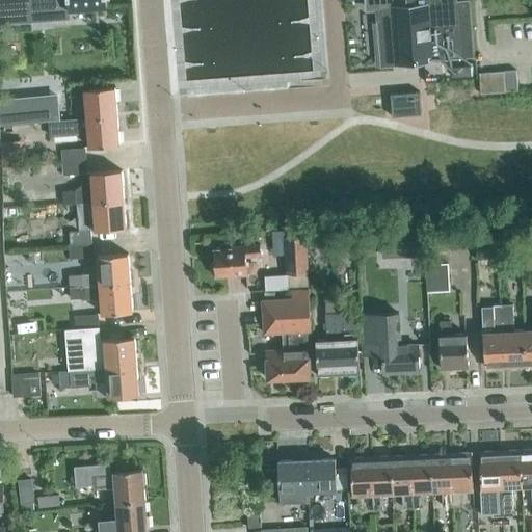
[(0,0),(0,22),(71,17),(70,7),(73,7),(73,11),(85,10),(85,7),(107,6),(106,0),(0,0)]
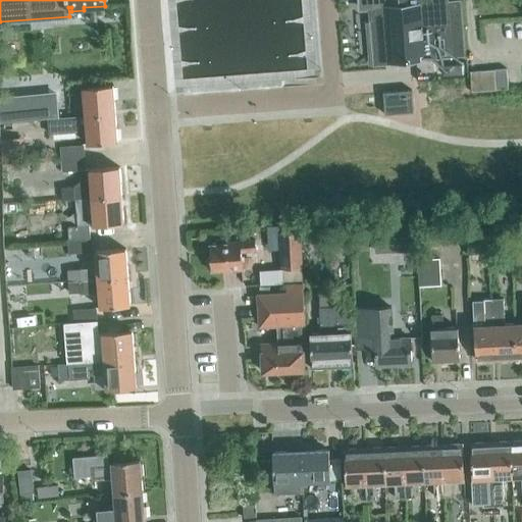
[(359,0),(360,8),(378,6),(383,63),(426,60),(464,57),(459,0),(359,0)]
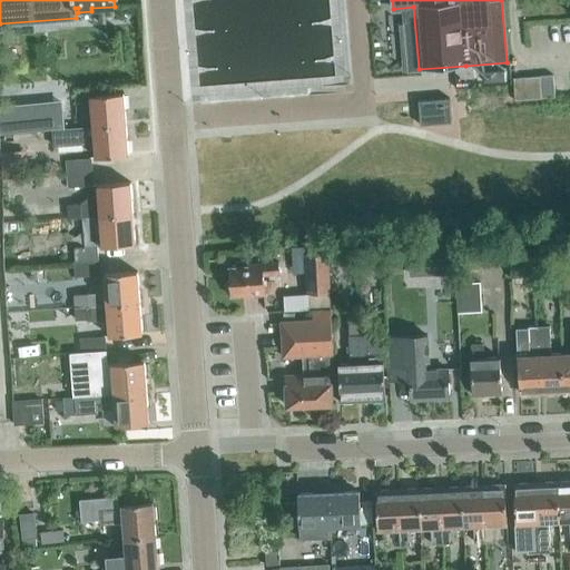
[(539,76),(513,77),(514,100),(540,98),(539,76)]
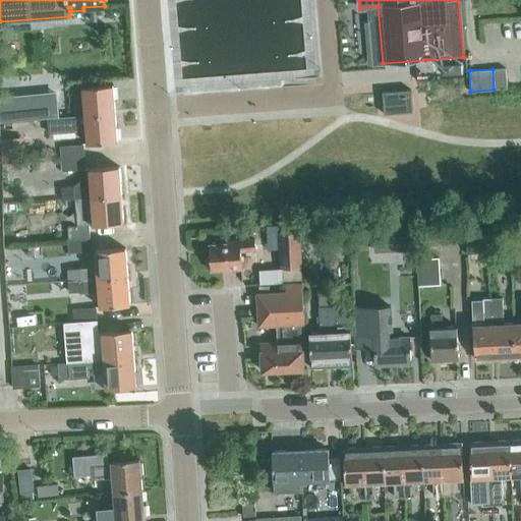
[(113,84),(82,87),(84,115),(115,112),(113,84)]
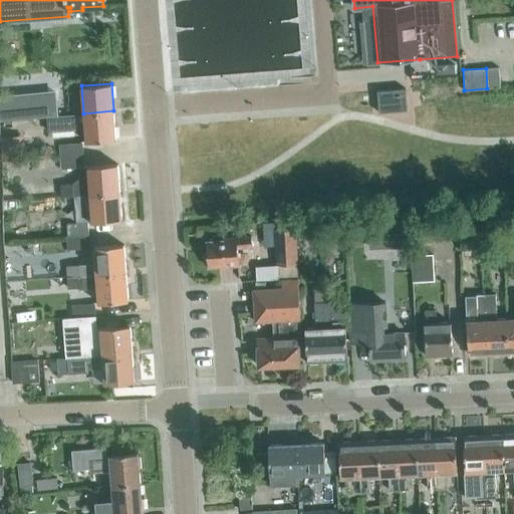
[(379,112),(402,110),(404,110),(408,109),(406,88),(404,88),(404,87),(401,87),(401,88),(377,90),(379,112)]
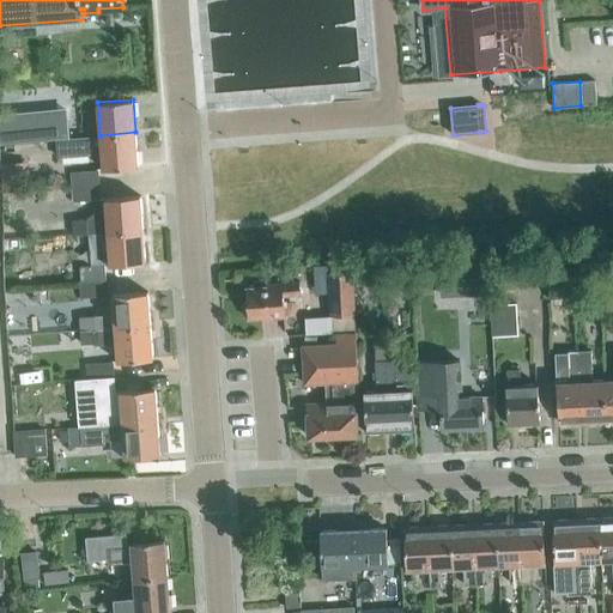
[(0,113),(0,139),(0,143),(68,138),(66,109),(0,113)]
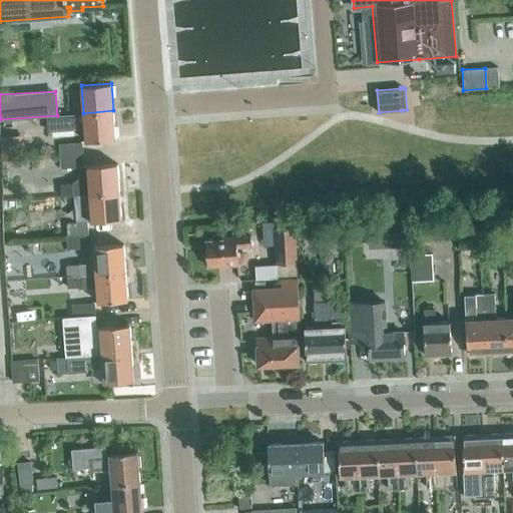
[(67,114),(55,115),(48,116),(49,131),(79,128),(79,127),(84,127),(85,140),(115,138),(113,110),(83,113),(67,114)]
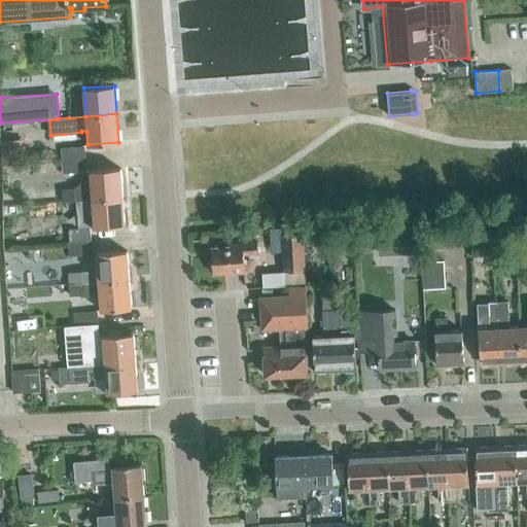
[(16,140),(1,141),(3,161),(18,159),(16,140)]
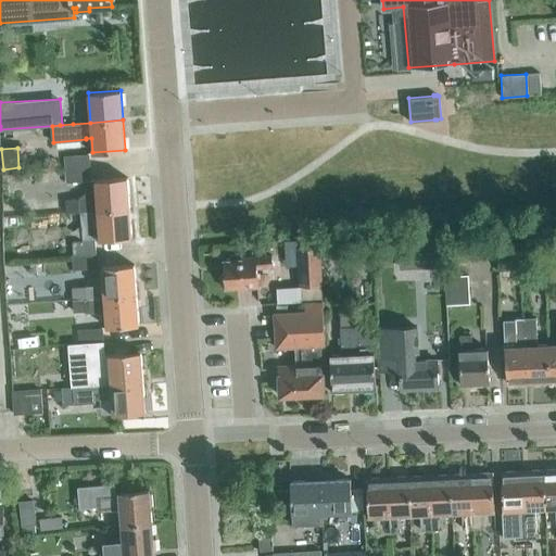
[(64,155),(65,168),(90,167),(89,153),(64,155)]
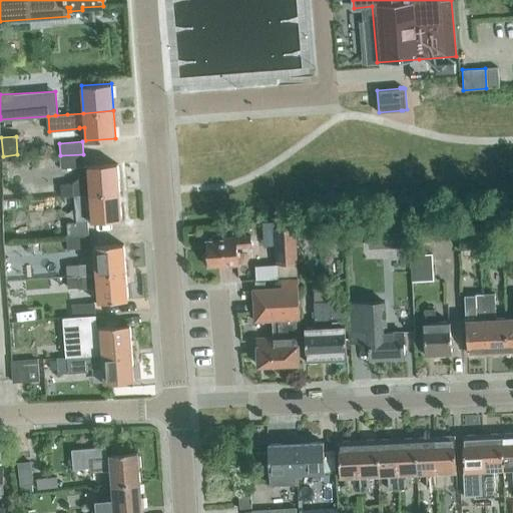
[(117,163),(87,165),(84,165),(83,154),(60,155),(61,167),(79,166),(80,177),(72,183),(60,184),(61,195),(73,194),(89,193),(119,191),(117,163)]
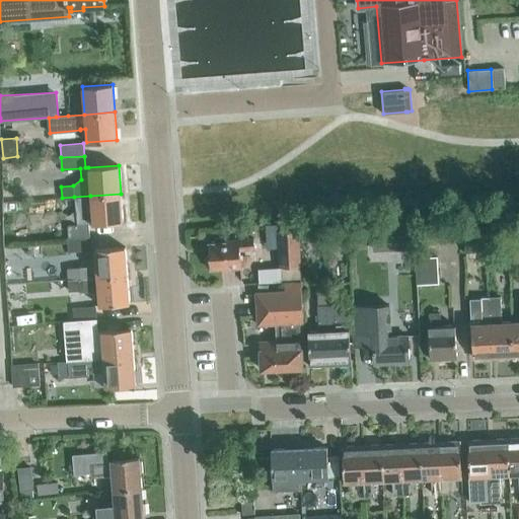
[(123,221),(121,194),(90,196),(92,224),(123,221)]
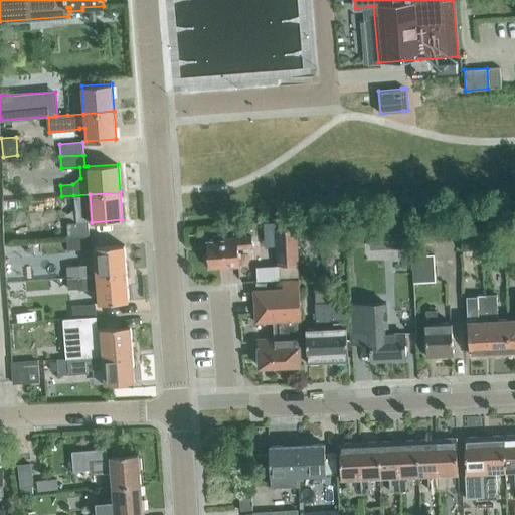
[(74,206),(73,195),(61,196),(62,207),(74,206)]
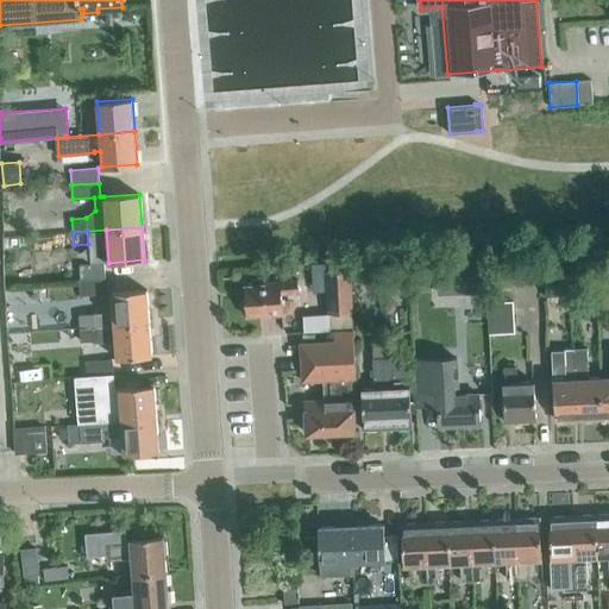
[(608,284),(608,261),(598,262),(600,286),(608,284)]
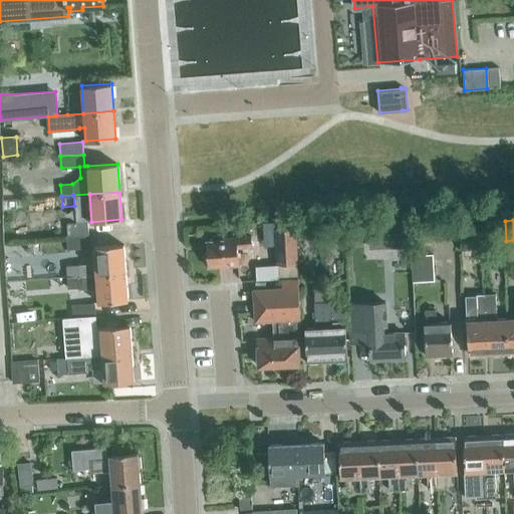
[(88,234),(88,223),(67,224),(68,236),(88,235),(88,234)]
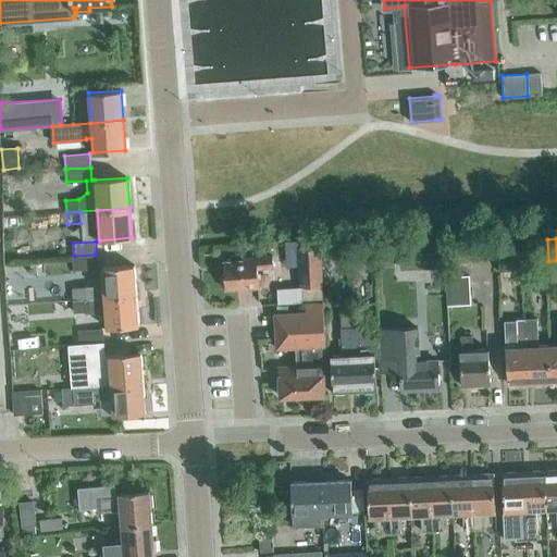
[(300,286),(322,285),(320,246),(298,247),(300,286)]
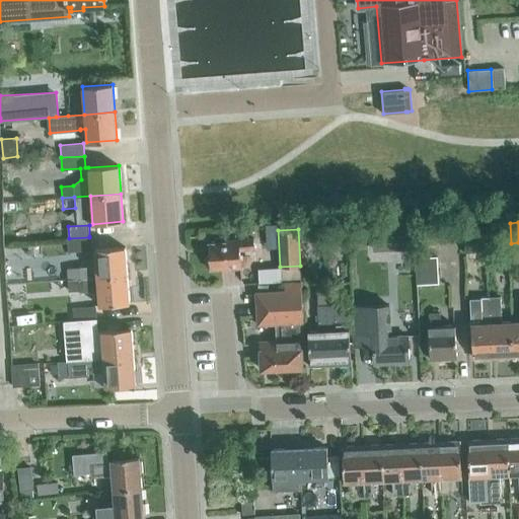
[(477,229),(463,230),(464,250),(478,249),(477,229)]
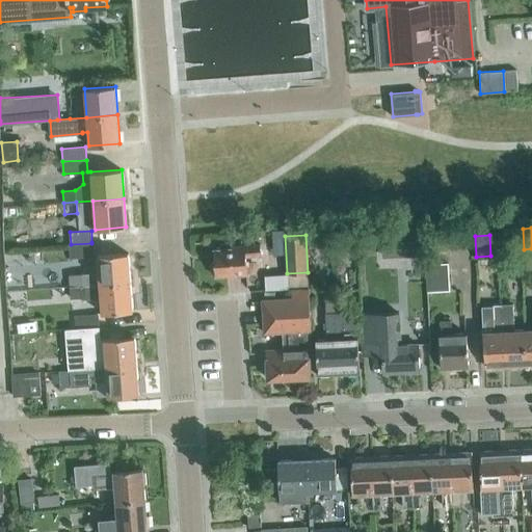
[(327,249),(329,246),(329,241),(326,239),(322,239),(319,242),(319,246),(322,249),(327,249)]
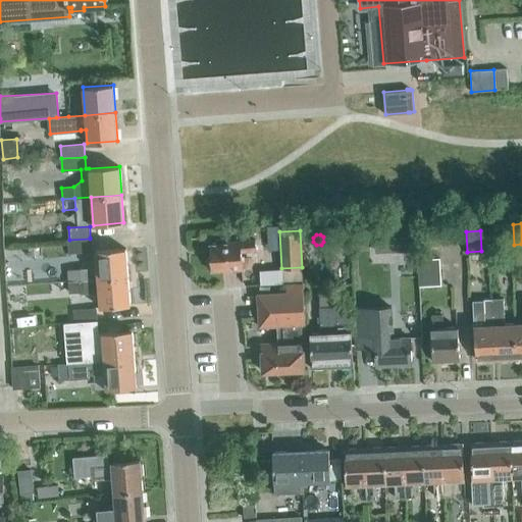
[(92,251),(91,238),(90,238),(90,239),(69,240),(67,240),(68,253),(92,251)]
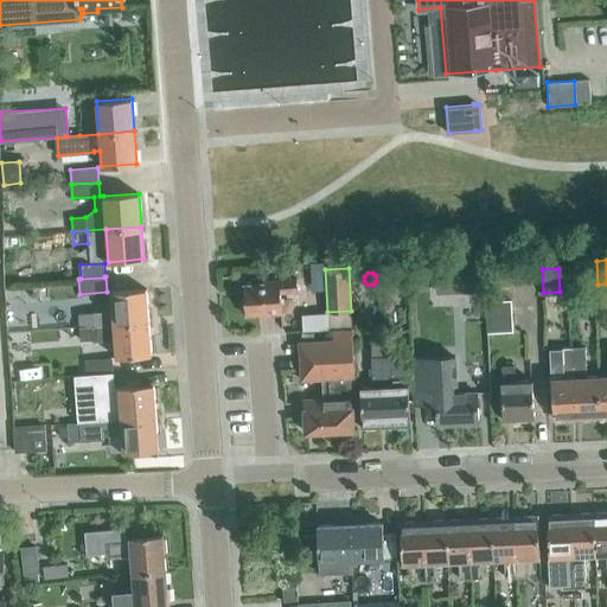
[(385,279),(387,291),(408,289),(407,278),(385,279)]
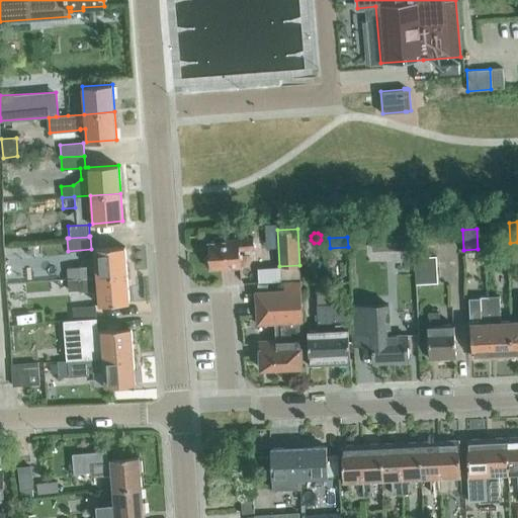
[(240,250),(254,249),(253,238),(226,240),(226,242),(208,243),(208,255),(207,256),(207,263),(209,265),(209,268),(241,266),(240,250)]
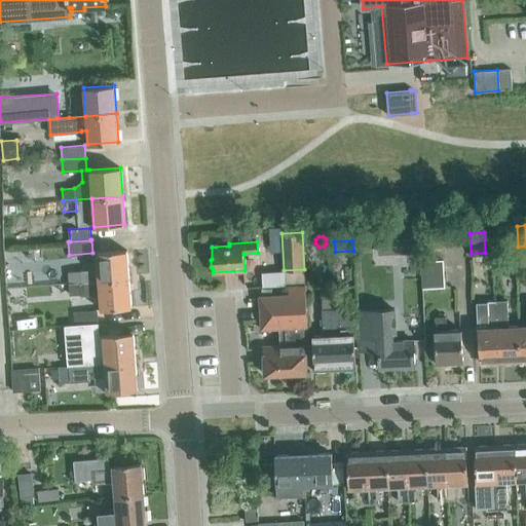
[(96,253),(98,269),(68,271),(69,284),(129,278),(126,250),(96,253)]
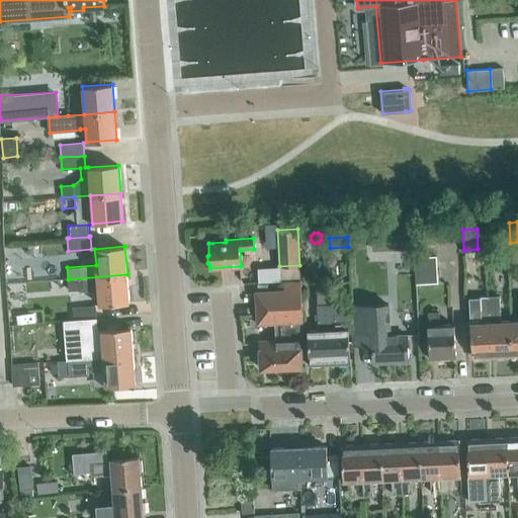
[(414,257),(414,250),(398,250),(399,270),(415,270),(414,257)]
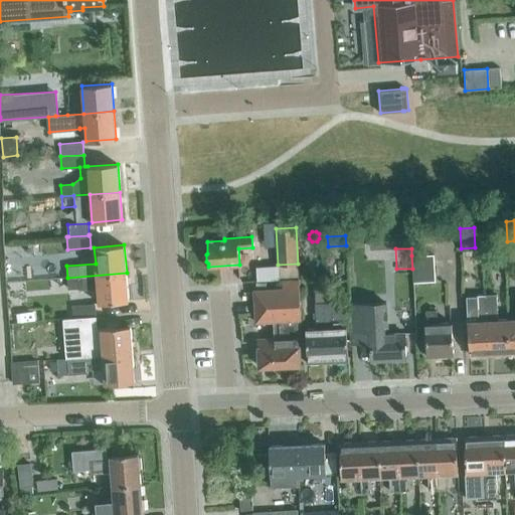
[(436,282),(435,254),(411,255),(412,269),(412,282),(436,282)]
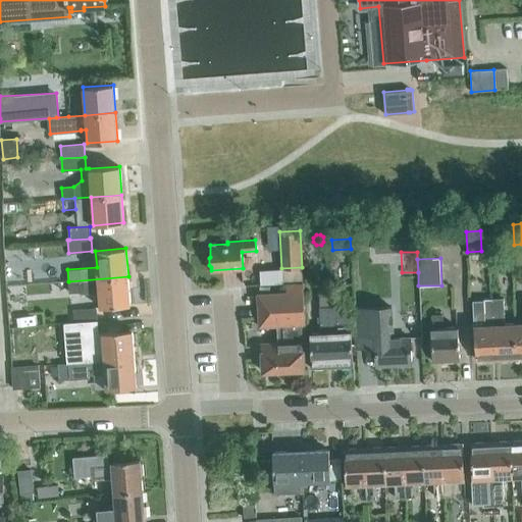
[(57,267),(8,271),(8,282),(57,279),(57,267)]
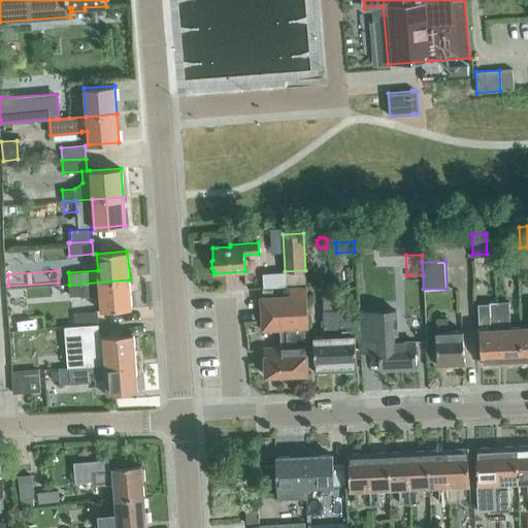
[(132,308),(130,279),(69,285),(70,297),(100,294),(101,310),(132,308)]
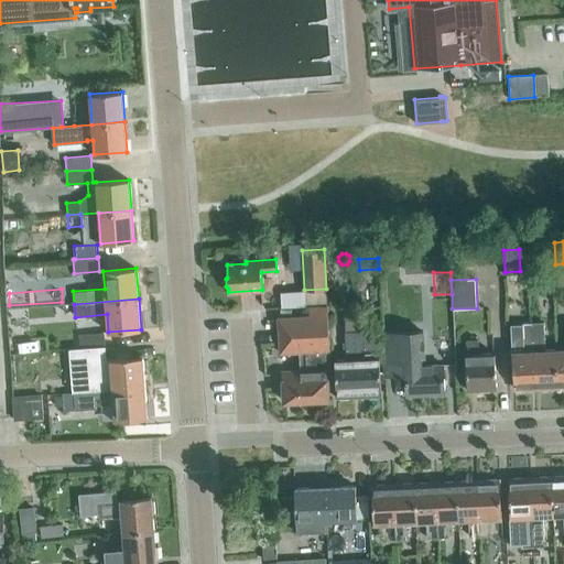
[(280,353),(301,351),(302,371),(283,372),(284,401),(328,399),(326,371),(331,371),(327,307),(310,307),(310,316),(278,317),(280,353)]
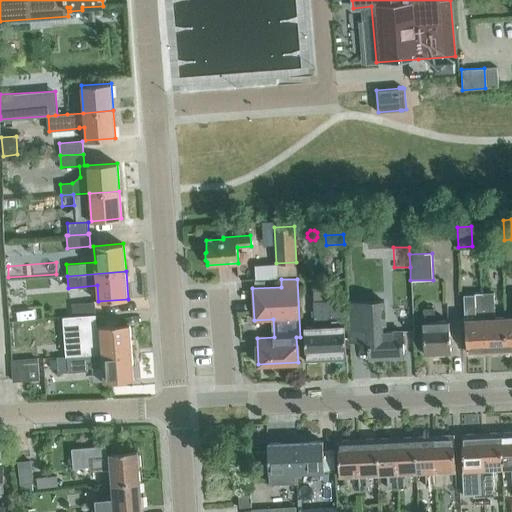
[(343,312),(333,309),(332,287),(322,288),(326,360),(346,359),(344,325),(343,312)]
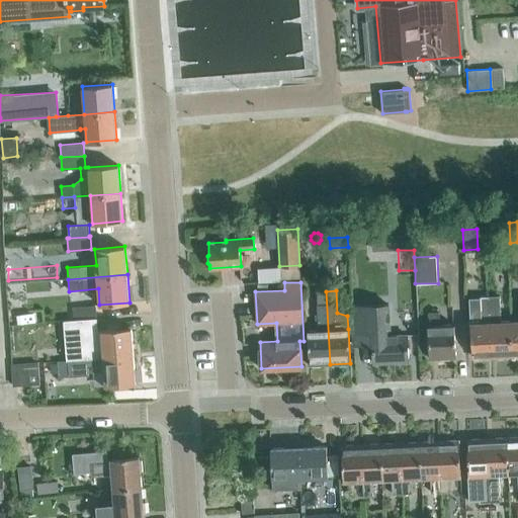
[(330,364),(326,291),(316,291),(318,330),(308,331),(310,365),(330,364)]
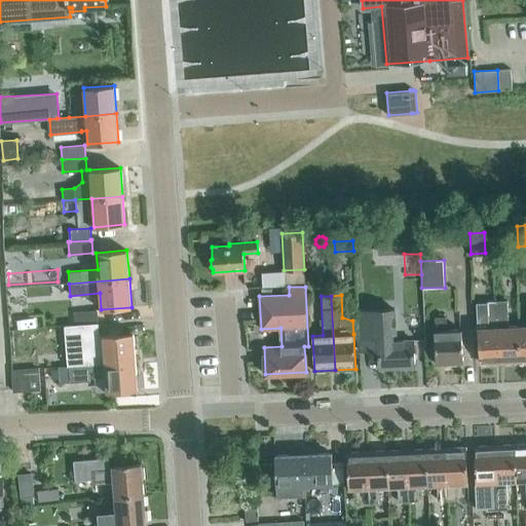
[(499,361),(497,300),(487,301),(488,327),(478,327),(479,362),(482,362),(484,364),(491,363),(493,361),(499,361)]
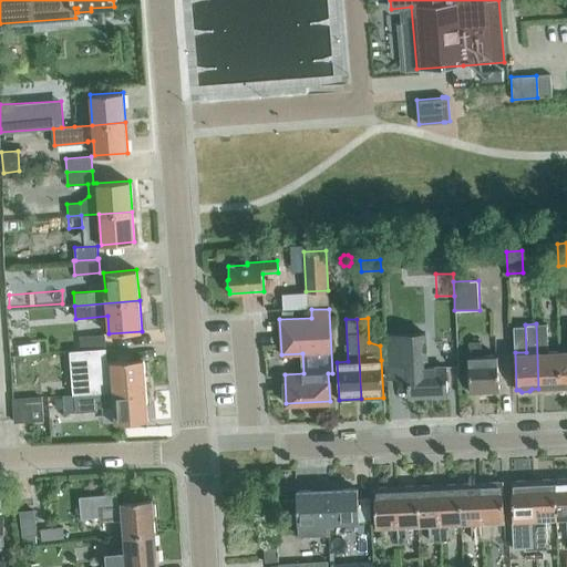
[(560,388),(558,351),(548,351),(546,323),(536,323),(538,389),(546,389),(548,390),(556,390),(558,388),(560,388)]
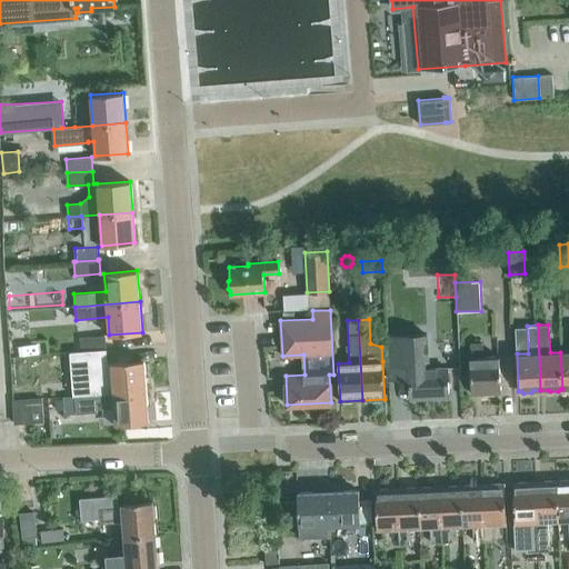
[(106,349),(105,335),(79,337),(80,350),(106,349)]
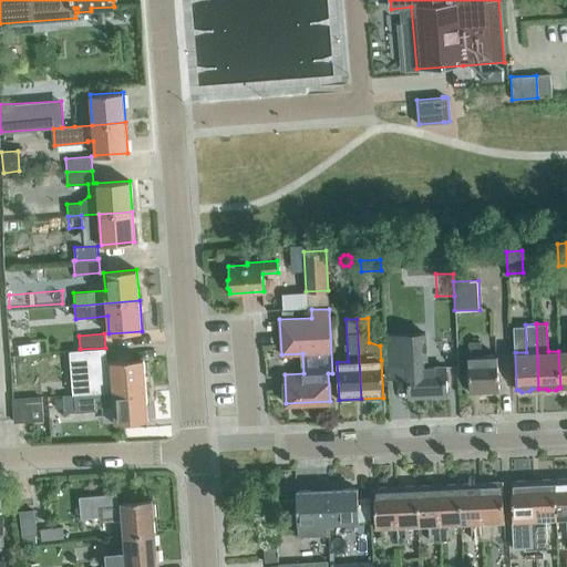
[(424,367),(423,344),(423,333),(384,334),(387,378),(408,377),(409,397),(446,395),(445,366),(424,367)]
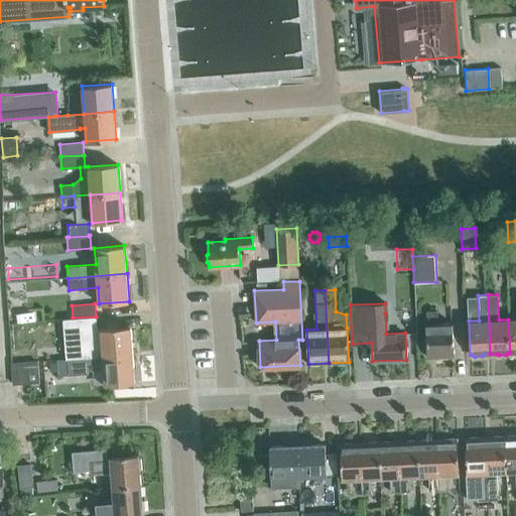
[(427,357),(455,356),(453,323),(437,324),(437,310),(426,310),(427,325),(426,325),(427,357)]
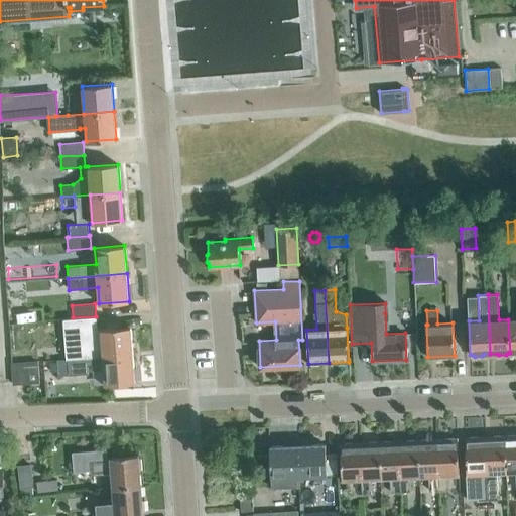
[(101,329),(102,345),(74,347),(74,359),(133,354),(131,327),(101,329)]
